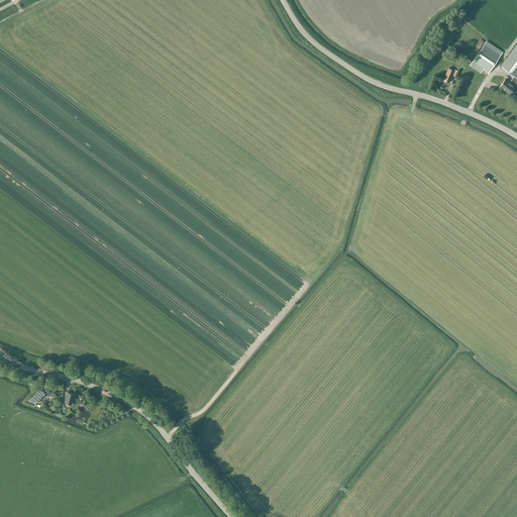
[(502,52),(487,40),(470,65),(481,73),(483,70),(488,73),(502,52)]
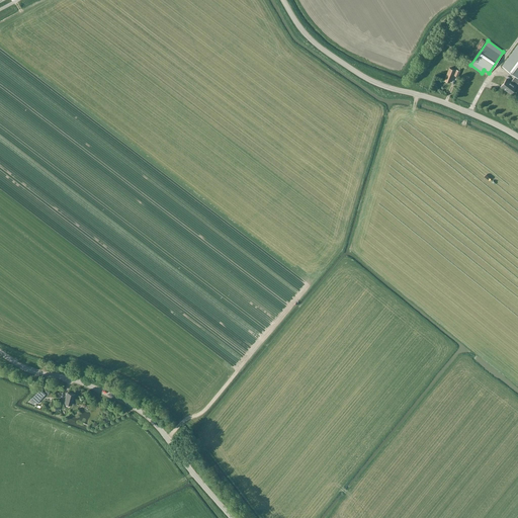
[(517,44),(502,66),(515,76),(510,81),(506,78),(501,86),(510,93),(516,86),(516,85),(517,82),(517,44)]
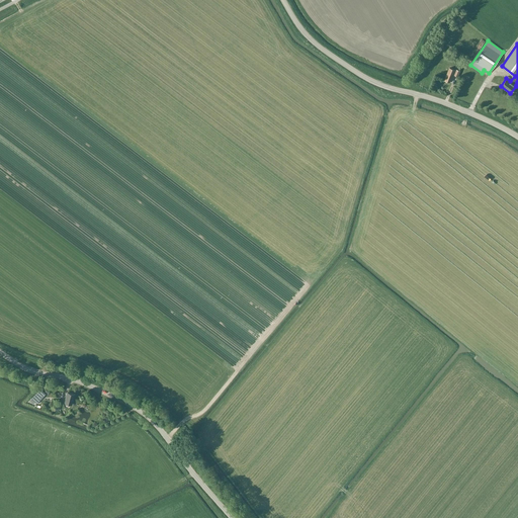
[(457,77),(460,71),(456,69),(455,70),(449,67),(444,80),(449,82),(450,79),(452,80),(454,75),(457,77)]
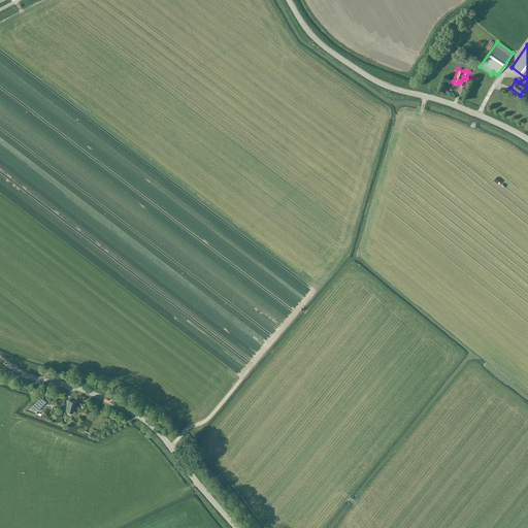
[(38,411),(46,401),(41,396),(32,405),(38,411)]
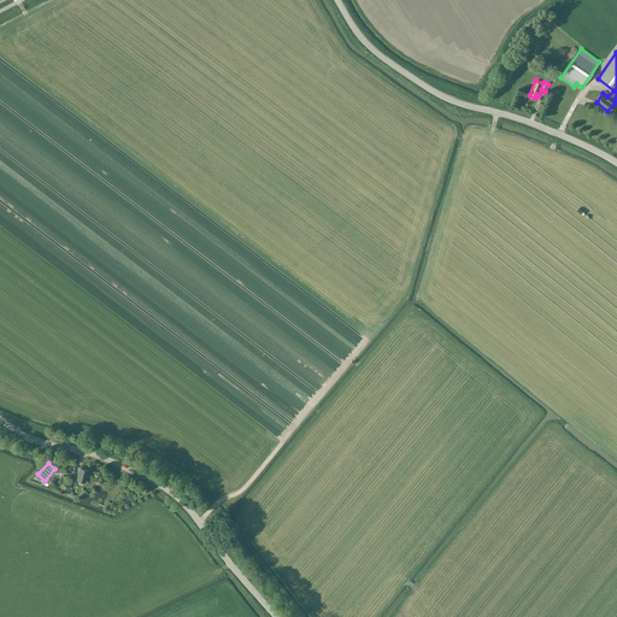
[(89,470),(81,468),(77,479),(86,481),(89,470)]
